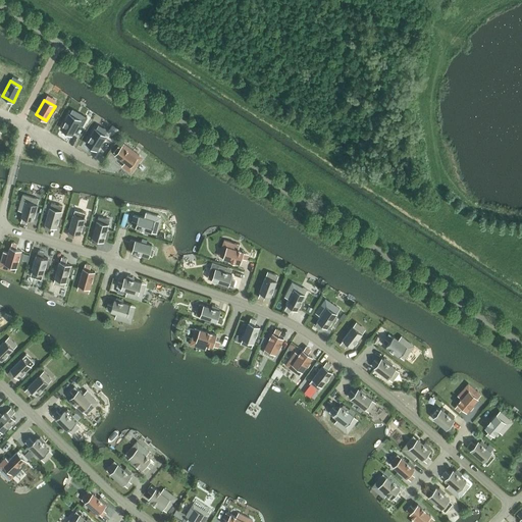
[(69,114),(61,128),(71,135),(80,120),(69,114)]
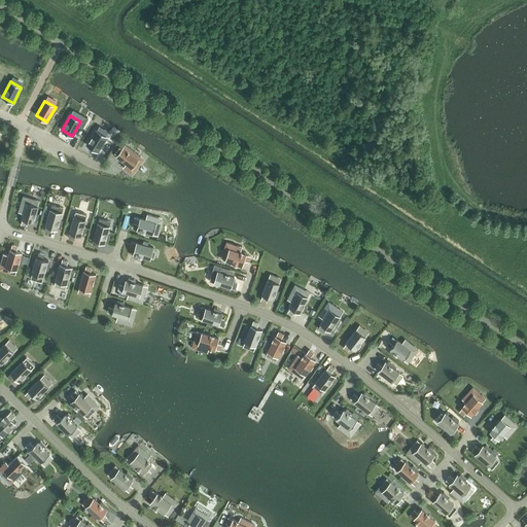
[(80,125),(72,140),(83,146),(92,131),(80,125)]
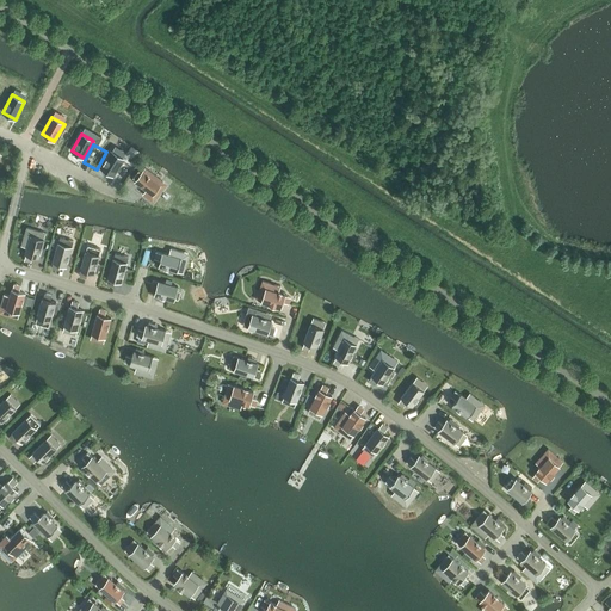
[(111,152),(100,168),(113,176),(124,159),(111,152)]
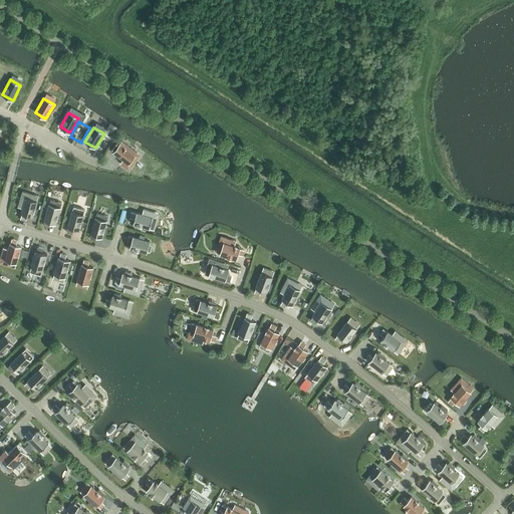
[(120,164),(125,168),(137,153),(122,142),(113,153),(122,161),(120,164)]
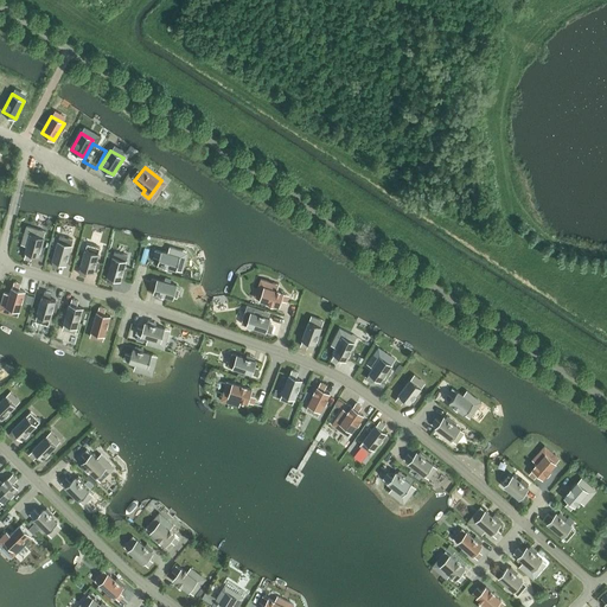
[(25,253),(38,257),(44,238),(31,234),(25,253)]
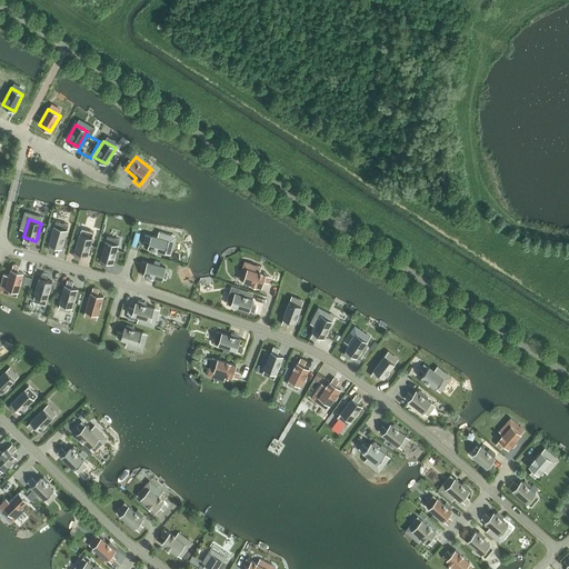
[(55,227),(49,245),(62,248),(67,230),(55,227)]
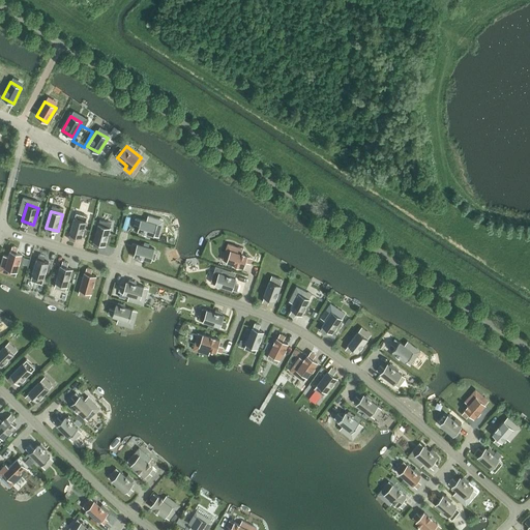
[(69,234),(82,238),(86,222),(75,217),(69,234)]
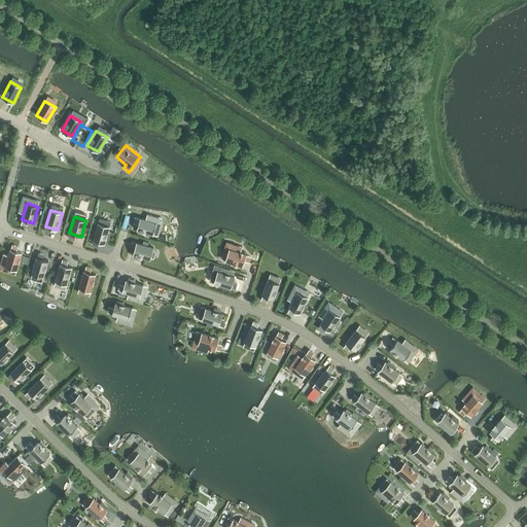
[(137,230),(153,235),(156,222),(140,218),(137,230)]
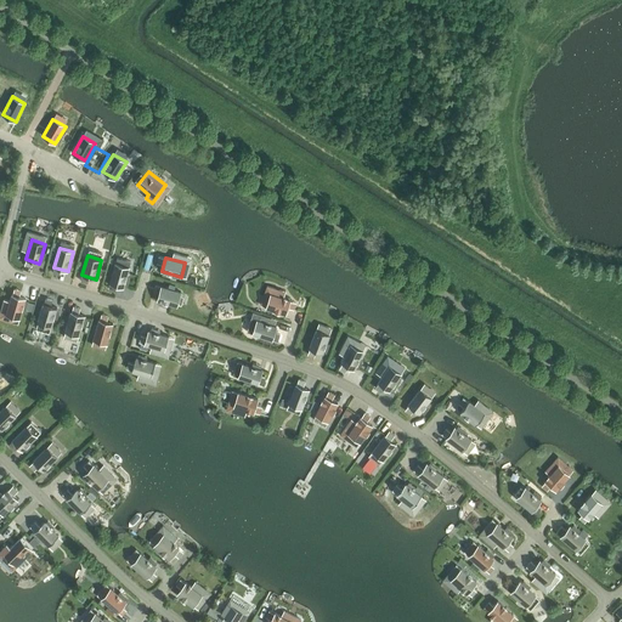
[(109,283),(124,288),(129,267),(116,264),(109,283)]
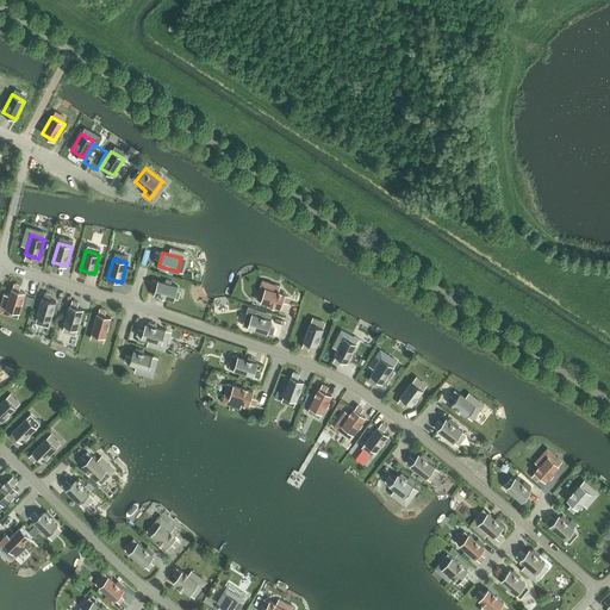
[(154,296),(173,300),(178,287),(159,281),(154,296)]
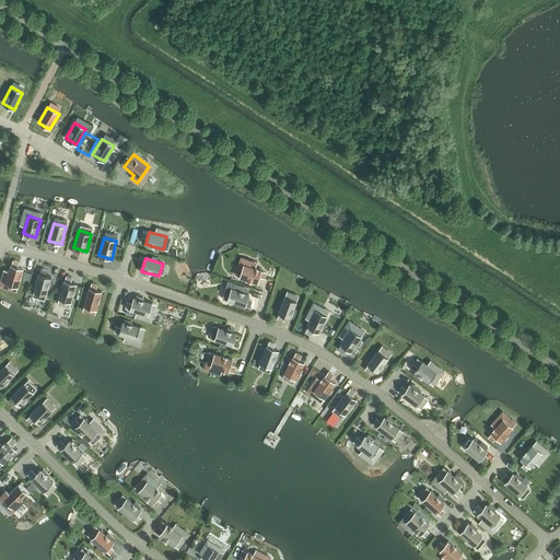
[(244,265),(240,277),(257,282),(261,270),(244,265)]
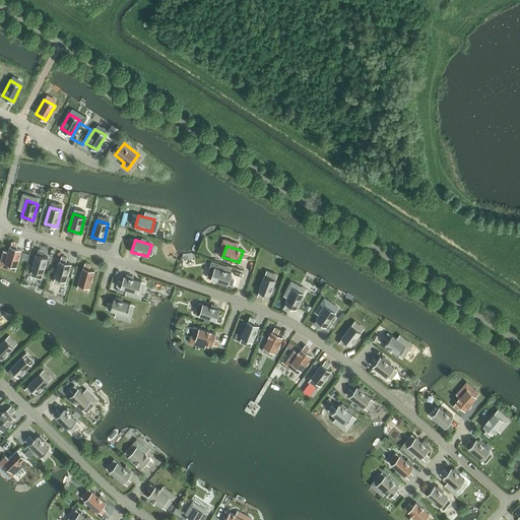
[(10,247),(5,263),(16,266),(21,250),(10,247)]
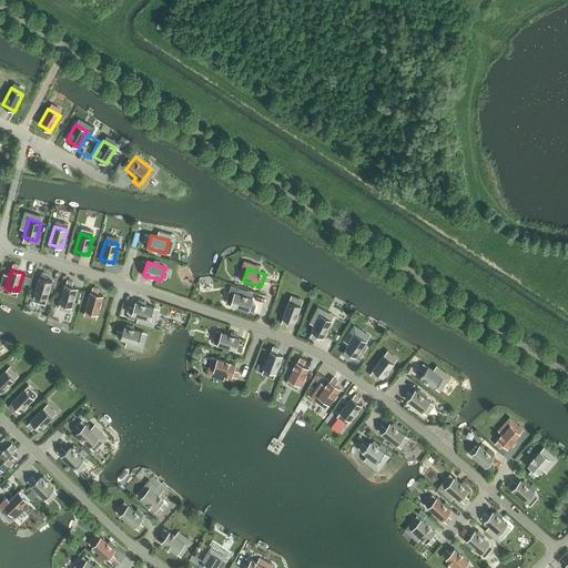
[(34,295),(47,300),(52,282),(39,277),(34,295)]
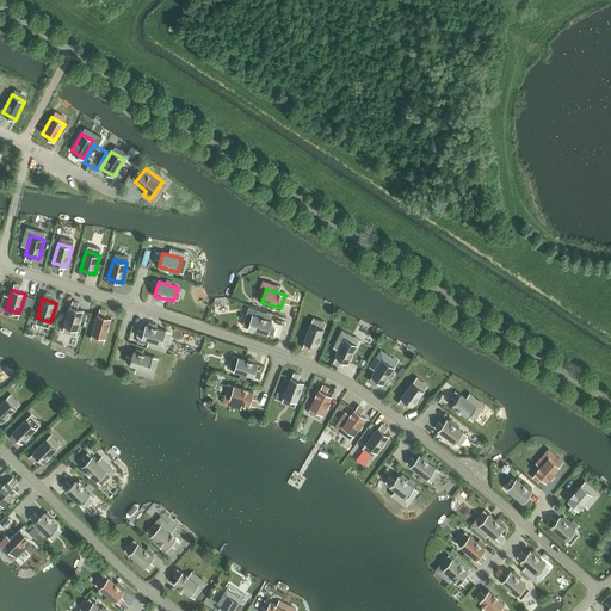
[(65,326),(78,329),(84,310),(69,307),(65,326)]
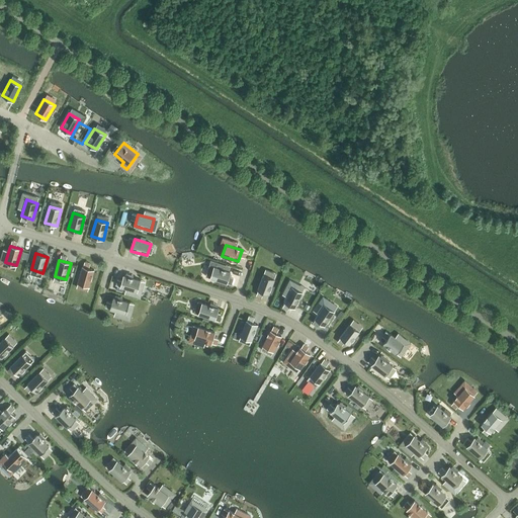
[(82,267),(78,283),(89,286),(94,270),(82,267)]
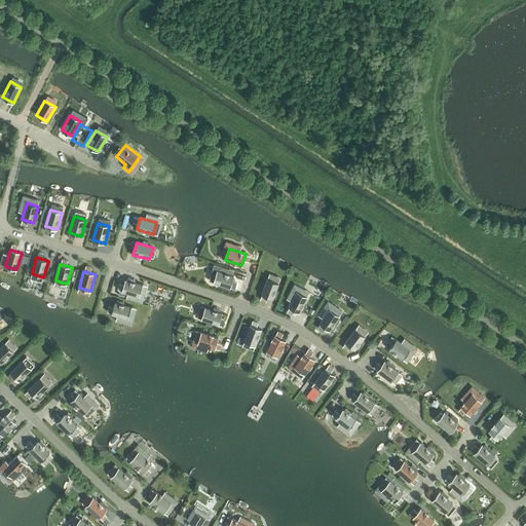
[(218,271),(214,283),(230,288),(234,276),(218,271)]
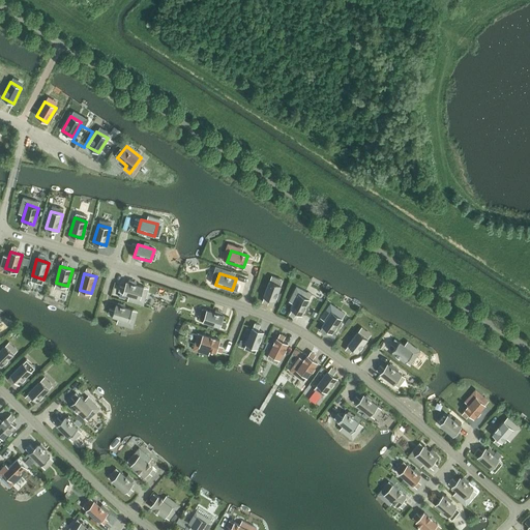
[(263,297),(275,301),(281,285),(269,281),(263,297)]
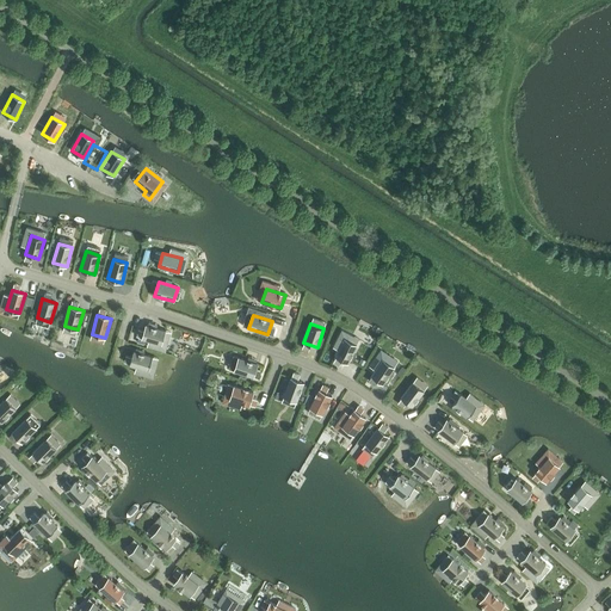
[(142,339),(161,344),(165,331),(146,325),(142,339)]
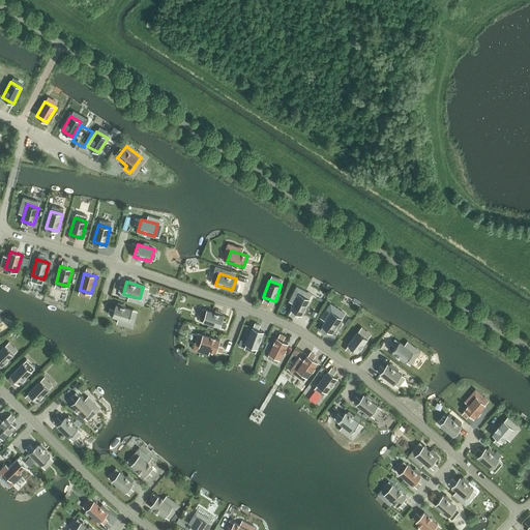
[(291,310),(302,315),(310,299),(299,294),(291,310)]
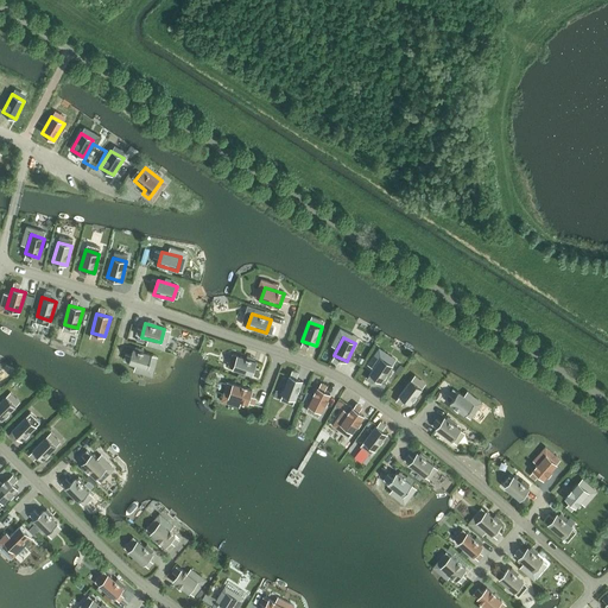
[(128,363),(147,368),(152,355),(133,349),(128,363)]
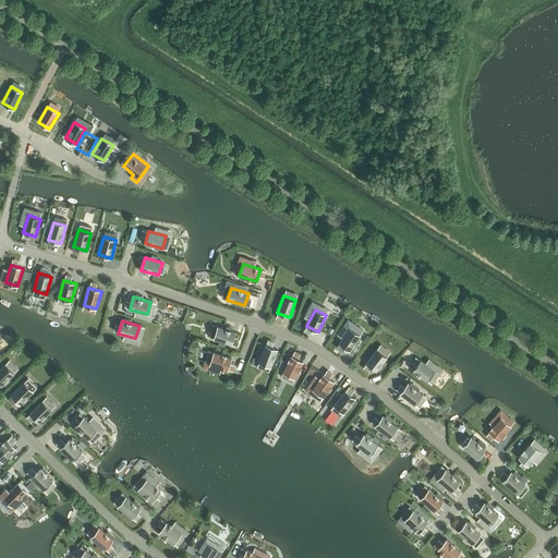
[(218,326),(214,339),(231,344),(235,332),(218,326)]
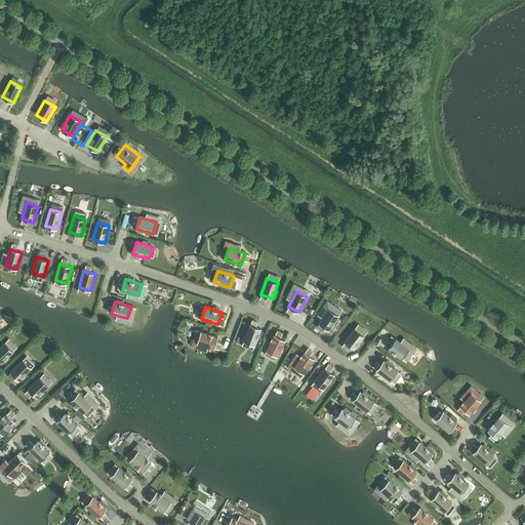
[(319,323),(329,330),(338,316),(328,309),(319,323)]
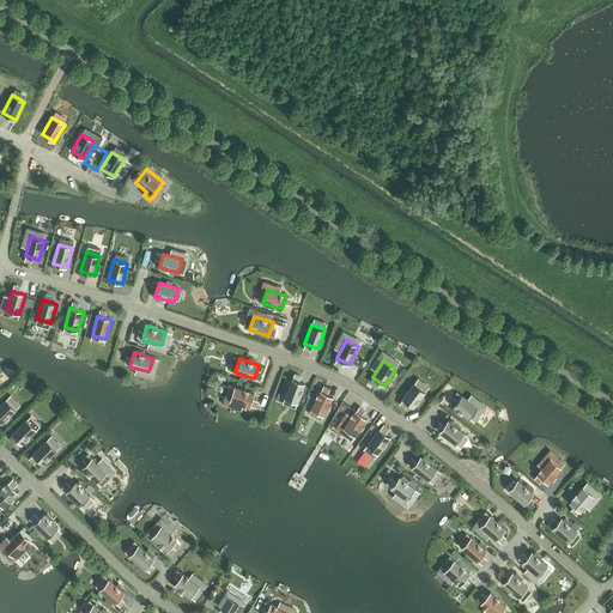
[(291,380),(284,398),(298,404),(305,384),(291,380)]
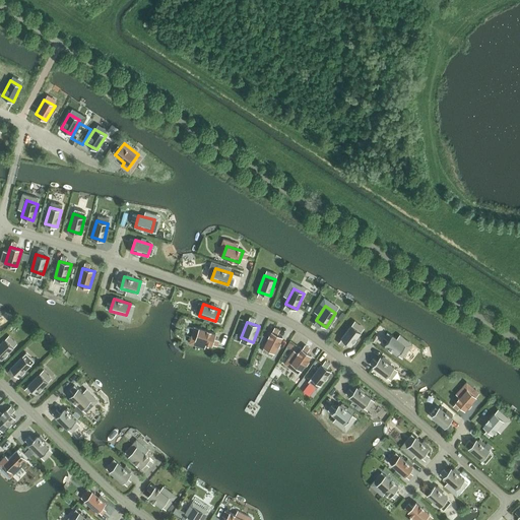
[(351,325),(341,338),(350,346),(362,332),(351,325)]
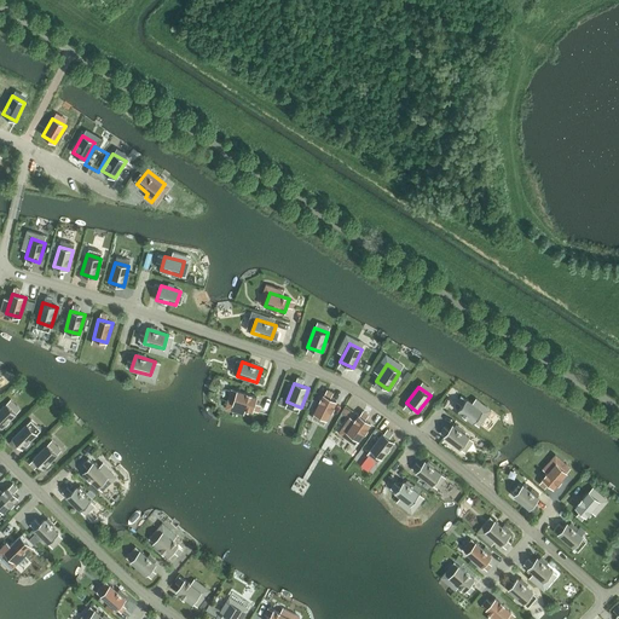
[(237,391),(233,405),(252,411),(256,397),(237,391)]
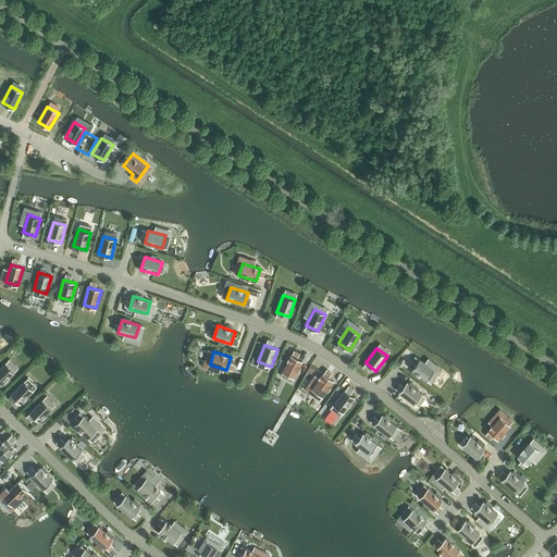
[(291,356),(283,371),(294,378),(302,361),(291,356)]
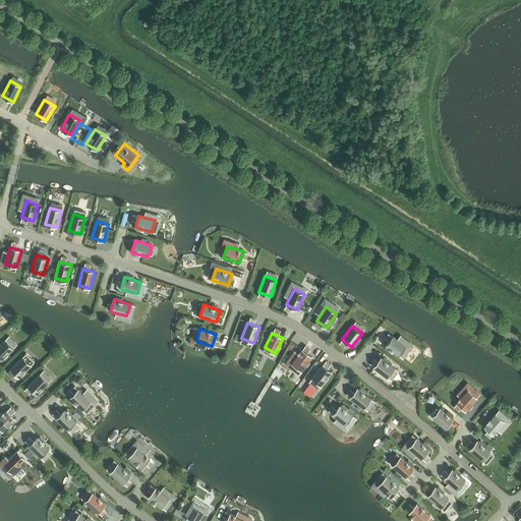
[(385,346),(399,356),(406,346),(393,336),(385,346)]
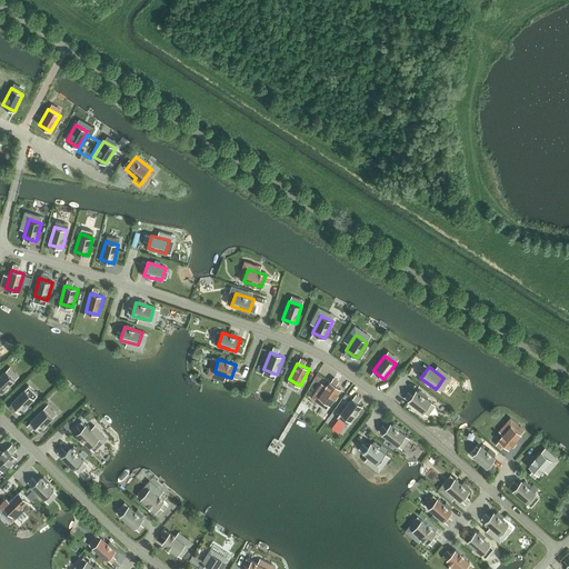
[(0,376),(0,391),(2,393),(16,380),(6,370),(0,376)]
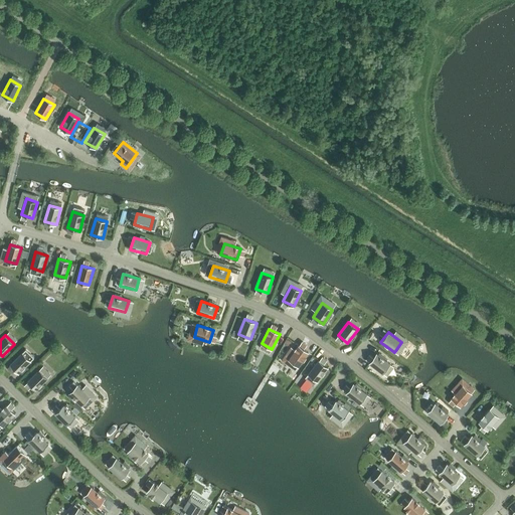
[(299,345),(289,359),(299,366),(308,352),(299,345)]
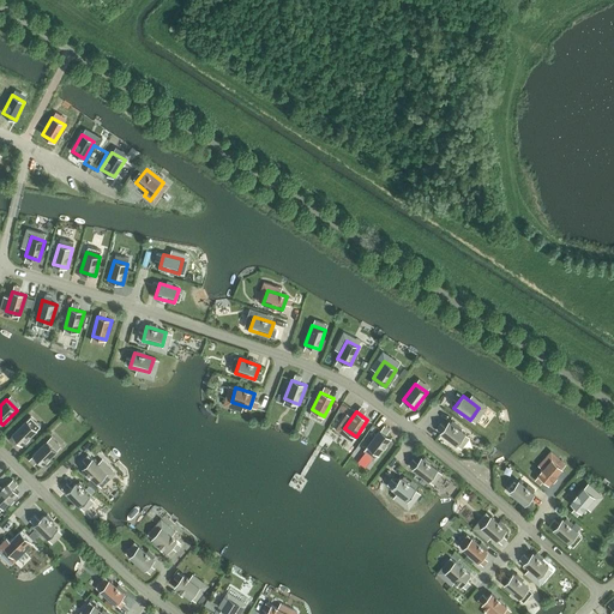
[(26,420),(12,434),(23,445),(36,431),(26,420)]
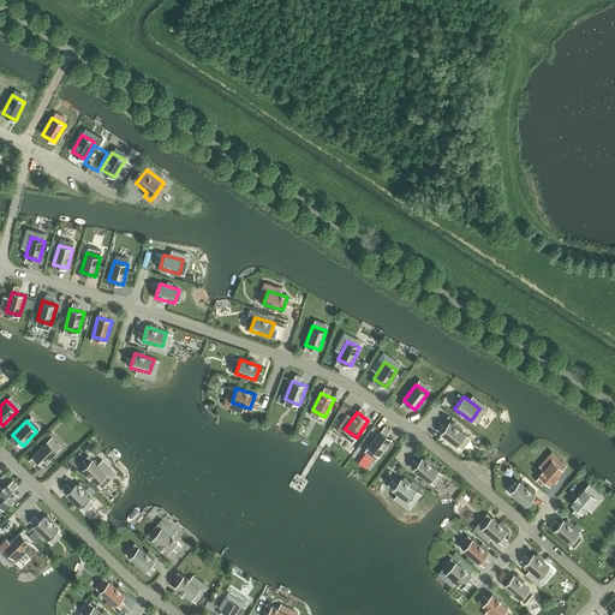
[(441,434),(457,446),(466,435),(449,423),(441,434)]
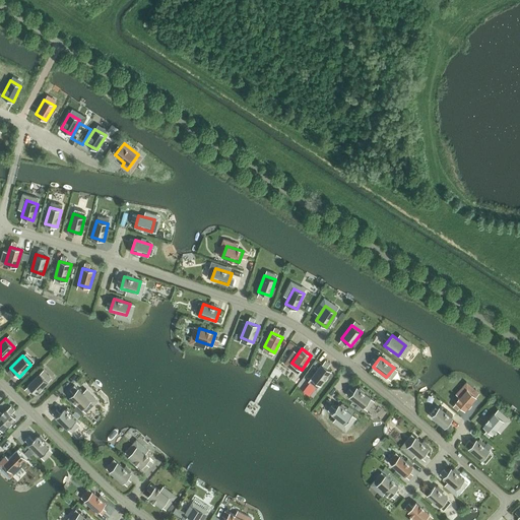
[(311,377),(321,385),(331,372),(321,364),(311,377)]
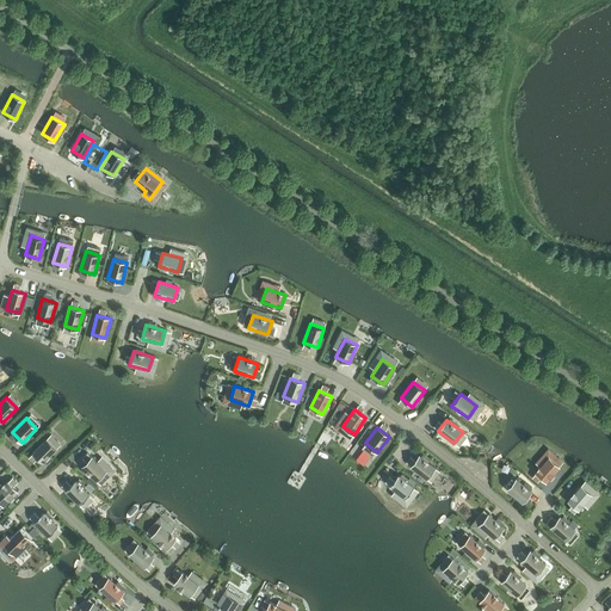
[(32,452),(43,463),(56,449),(47,438),(32,452)]
